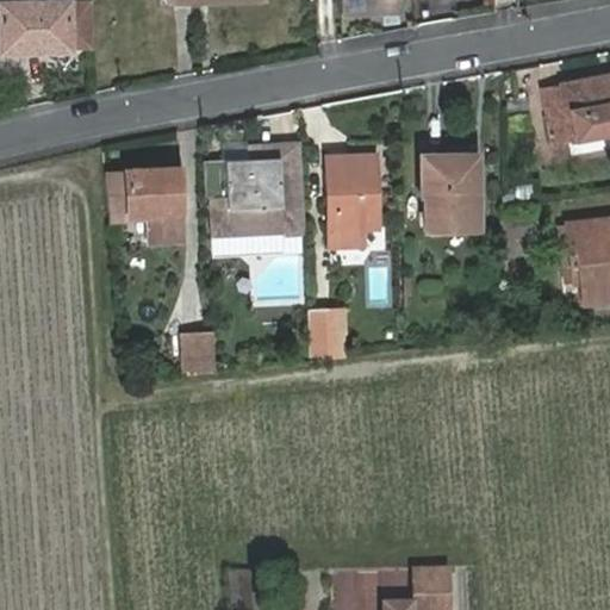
[(0,0),(0,48),(67,49),(67,47),(91,45),(89,1),(66,1),(66,0),(0,0)]
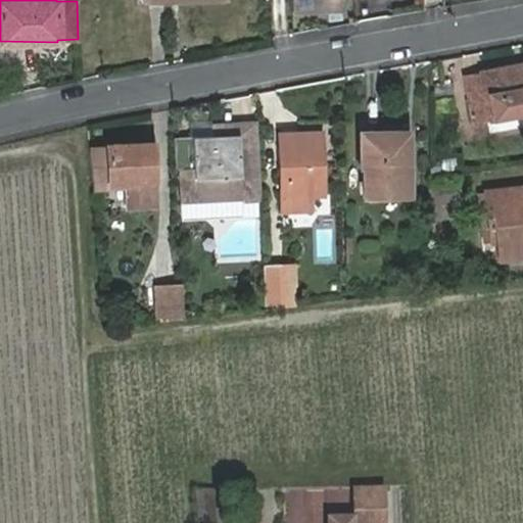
[(340,0),(290,0),(291,10),(341,9),(340,0)]
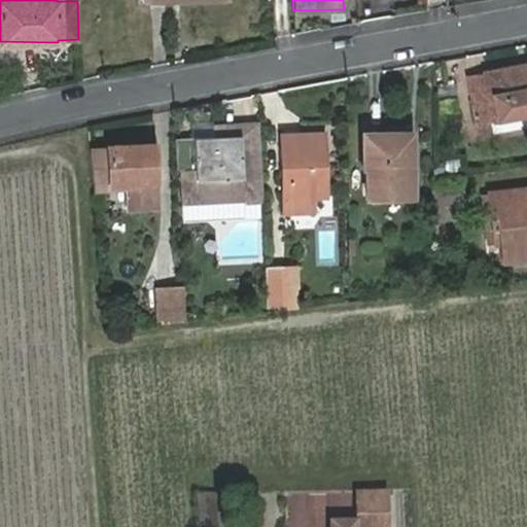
[(526,64),(484,73),(494,120),(526,113),(526,64)]
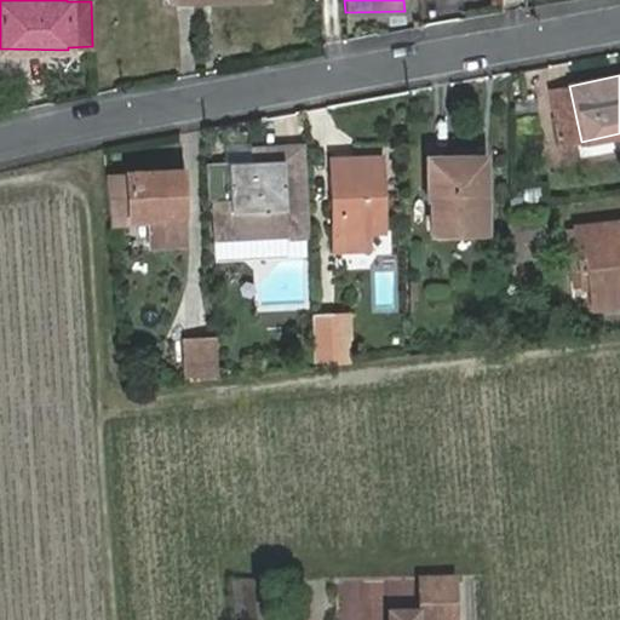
[(558,147),(581,142),(569,86),(547,91),(558,147)]
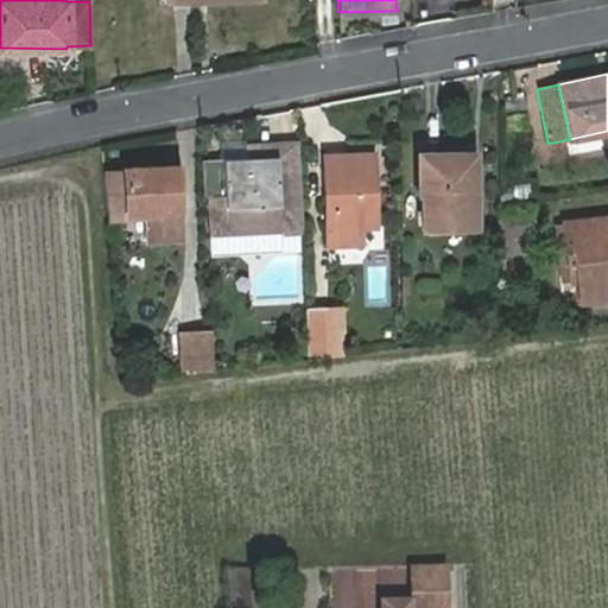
[(223,160),(227,234),(277,233),(301,230),(298,139),(273,140),(273,158),(246,159),(223,160)]
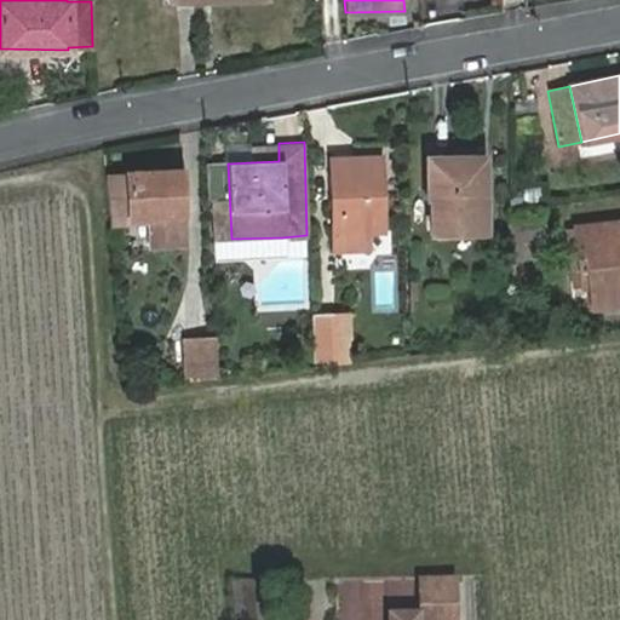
[(279,143),(250,144),(251,162),(279,161),(279,143)]
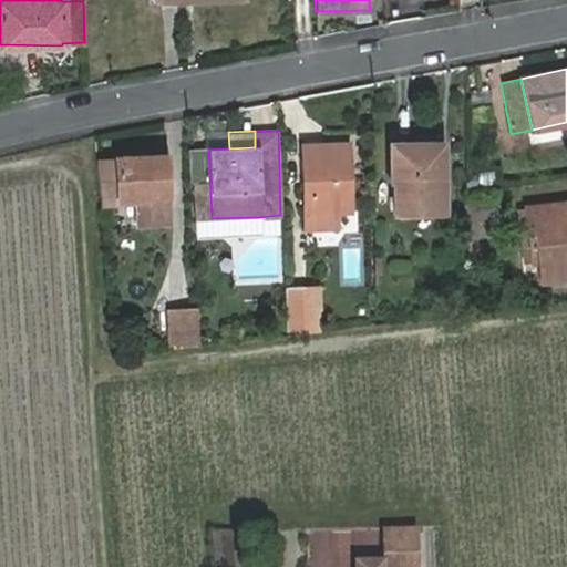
[(302,143),(305,229),(336,228),(336,214),(348,214),(346,142),(302,143)]
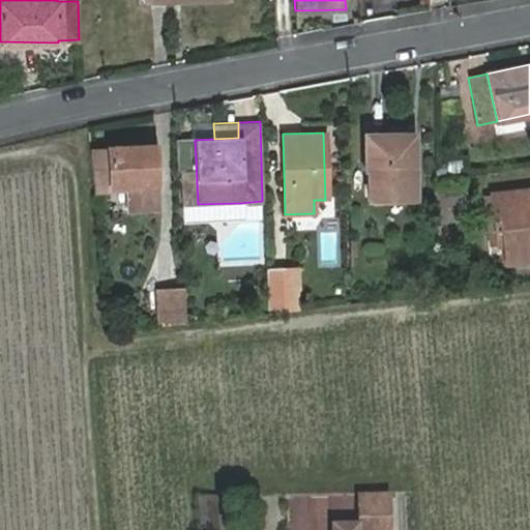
[(364,135),(366,198),(414,197),(412,134),(364,135)]
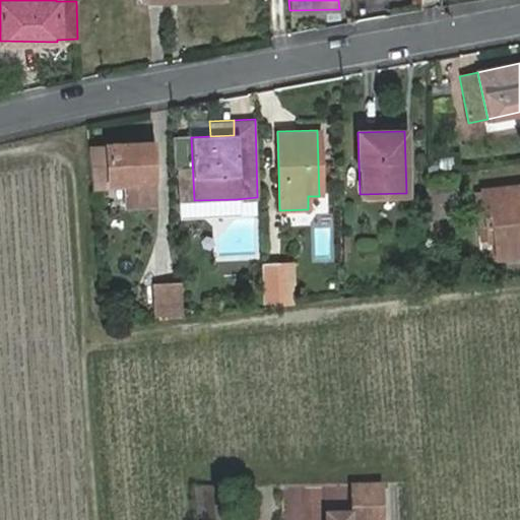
[(150,142),(86,146),(90,181),(124,179),(125,186),(126,205),(153,204),(150,142)]
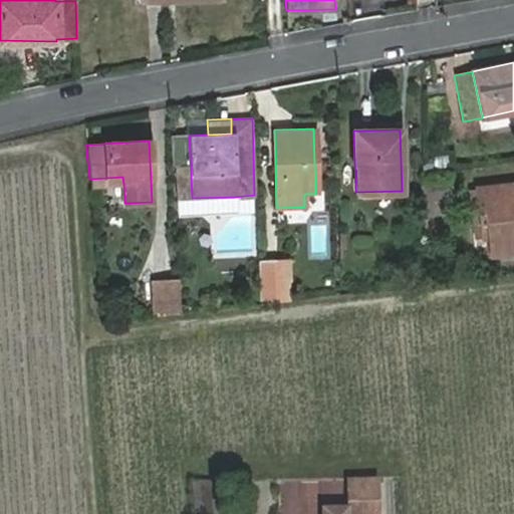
[(122,177),(89,179),(89,187),(123,184),(122,177)]
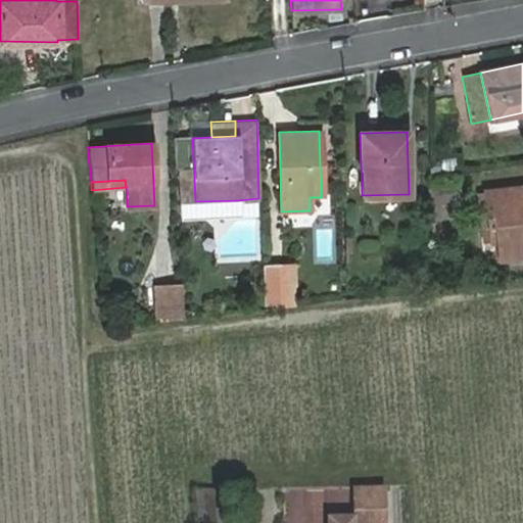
[(493,215),(497,259),(522,256),(522,188),(483,193),(486,216),(493,215)]
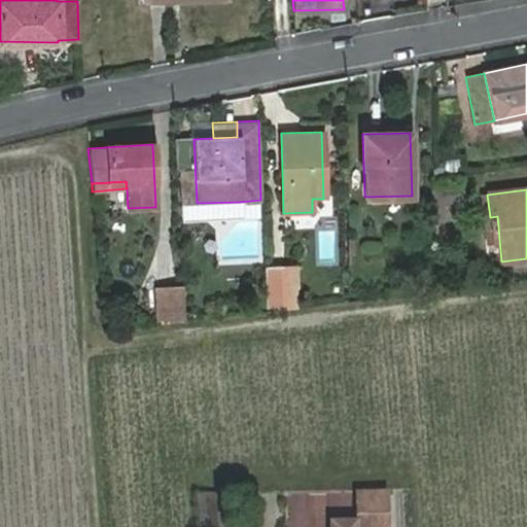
[(266,308),(296,308),(295,266),(266,267),(266,308)]
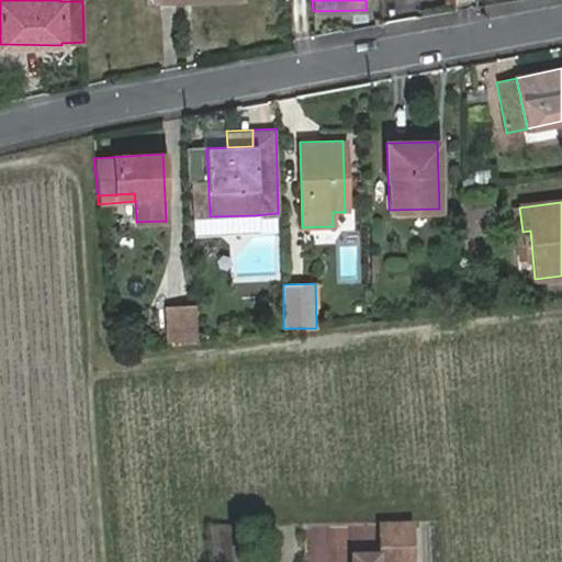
[(194,341),(193,307),(167,310),(169,343),(194,341)]
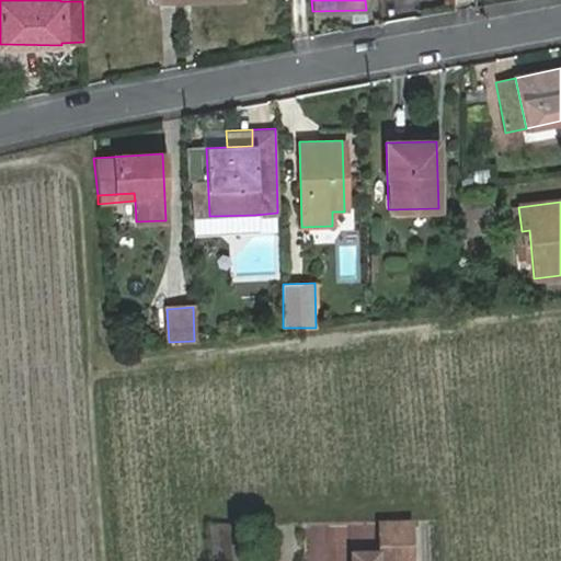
[(207,526),(209,560),(228,560),(226,526),(207,526)]
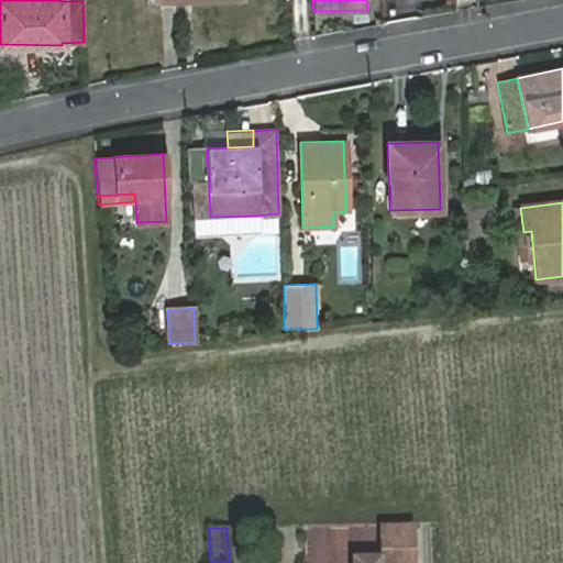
[(410,562),(410,528),(378,529),(378,562),(410,562)]
